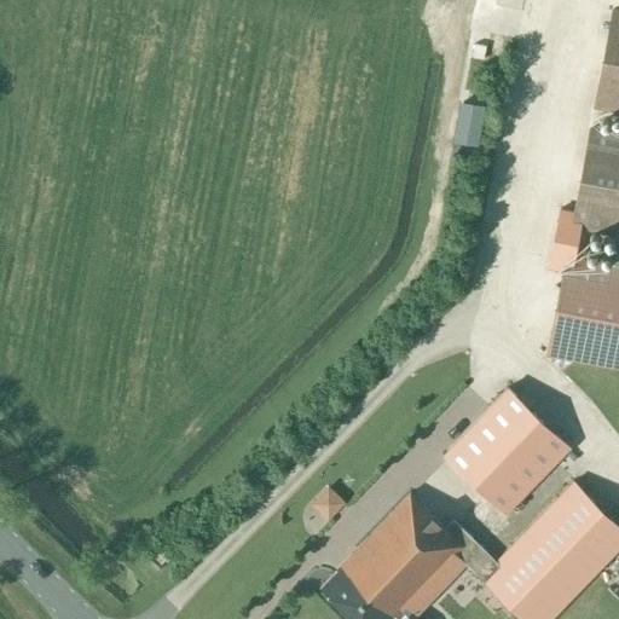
[(618,10),(613,9),(595,106),(618,110),(618,10)]
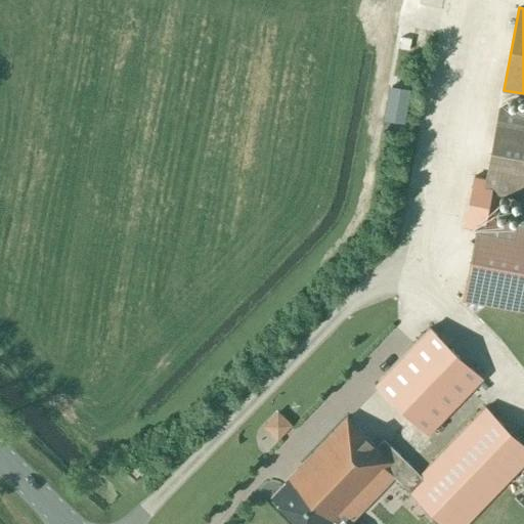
[(475,176),(474,176),(465,227),(476,229),(463,299),(523,310),(523,224),(491,219),(496,192),(523,198),(523,113),(499,108),(488,170),(476,168),(475,176)]
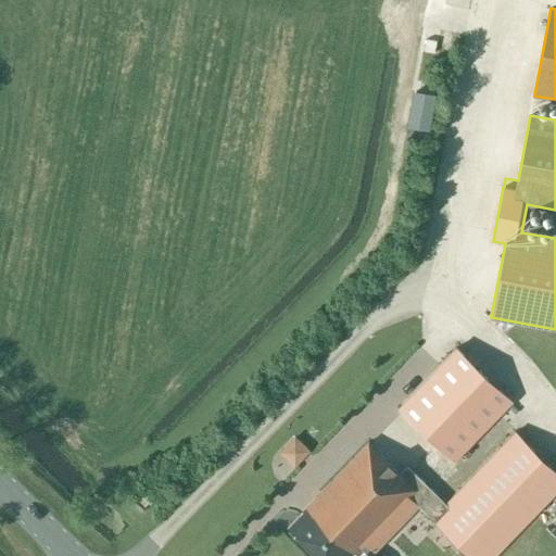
[(513,401),(456,348),(399,407),(455,460),(513,401)]
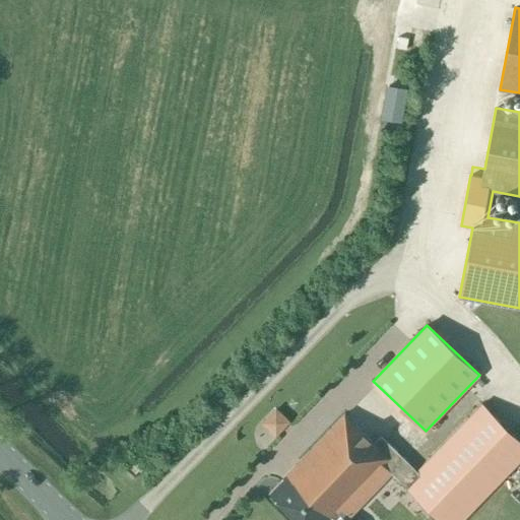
[(461,519),(519,459),(519,440),(481,403),(416,470),(381,435),(374,443),(344,413),(295,465),(297,469),(285,481),(282,478),(269,493),(297,519),(348,519),(344,516),(342,517),(336,511),(383,464),(440,519),(461,519)]
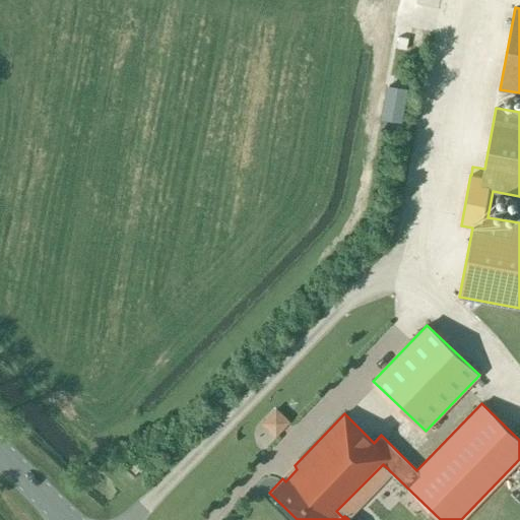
[(271,410),(258,424),(273,439),(286,426),(271,410)]
